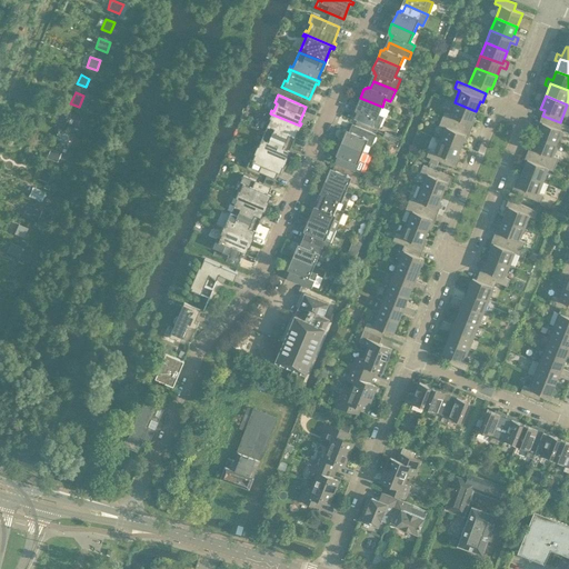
[(382,107),(360,98),(357,107),(357,108),(357,109),(358,109),(358,110),(358,111),(360,112),(357,119),(379,129),(385,117),(379,115),(382,107)]
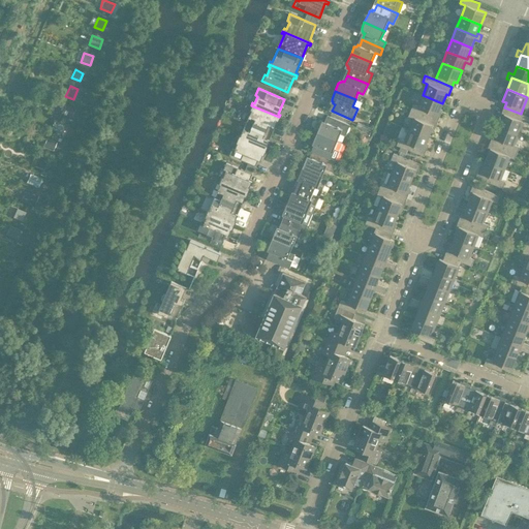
[(442,103),(423,95),(418,106),(413,104),(411,111),(438,121),(441,113),(439,112),(442,103)]
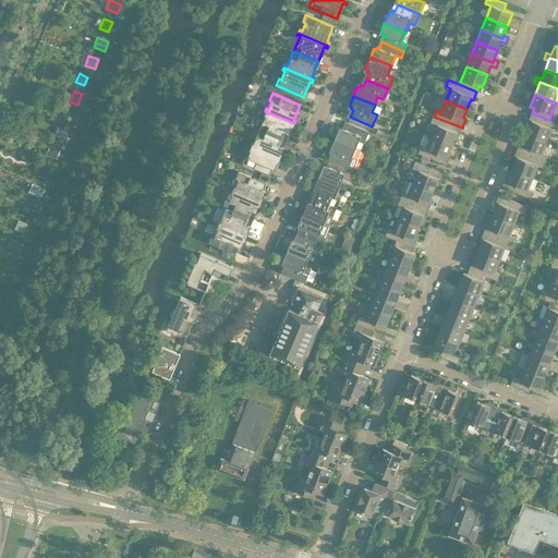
[(74,123),(79,113),(69,110),(64,120),(74,123)]
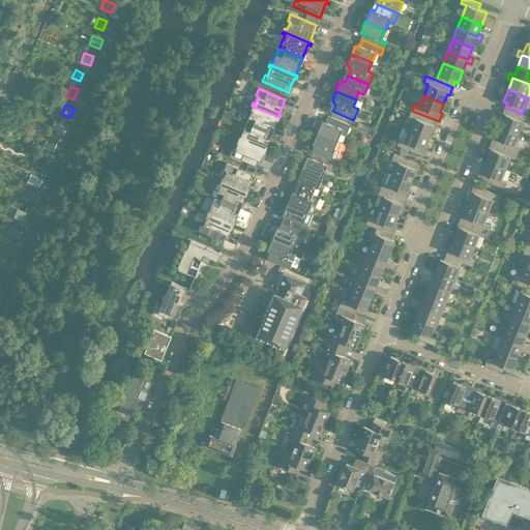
[(280,117),(252,106),(251,108),(253,109),(246,123),(270,133),(276,119),(278,120),(280,117)]
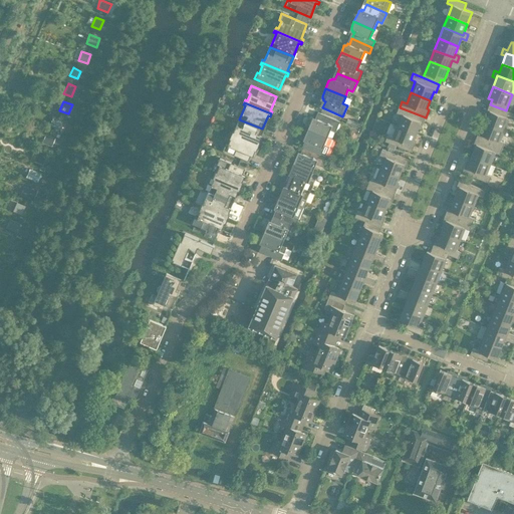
[(506,110),(490,104),(486,112),(488,113),(485,122),(504,130),(509,119),(513,121),(513,118),(513,113),(506,110)]
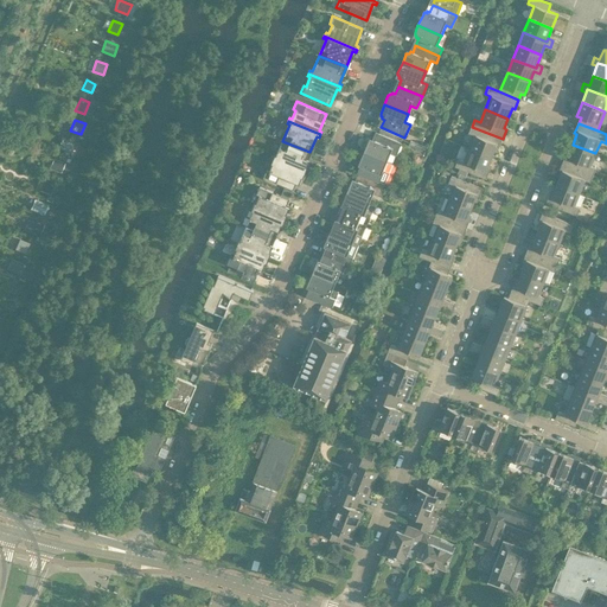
[(503,139),(472,127),(468,134),(474,136),(470,148),(492,158),(496,147),(498,148),(503,139)]
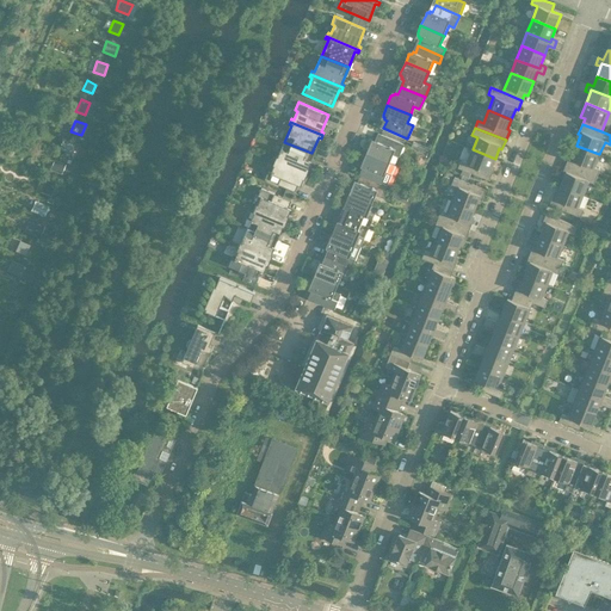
[(371,143),(370,144),(366,153),(389,162),(393,154),(399,156),(405,144),(381,135),(377,142),(375,141),(375,142),(374,142),(372,142),(371,142),(371,143)]
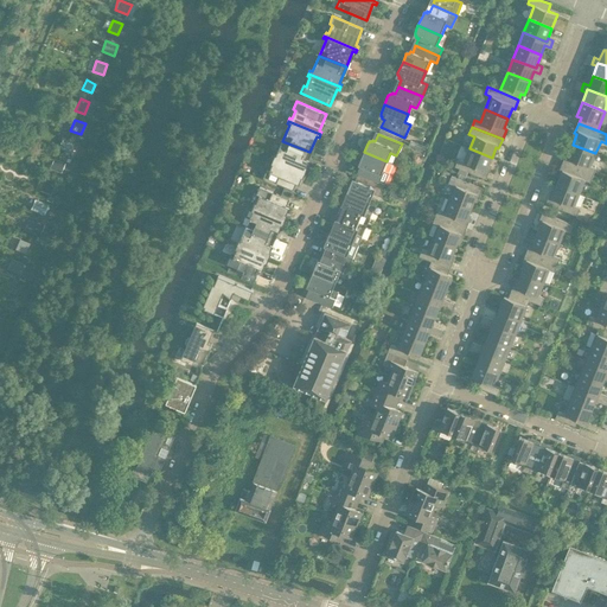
[(70,153),(75,142),(62,138),(58,148),(70,153)]
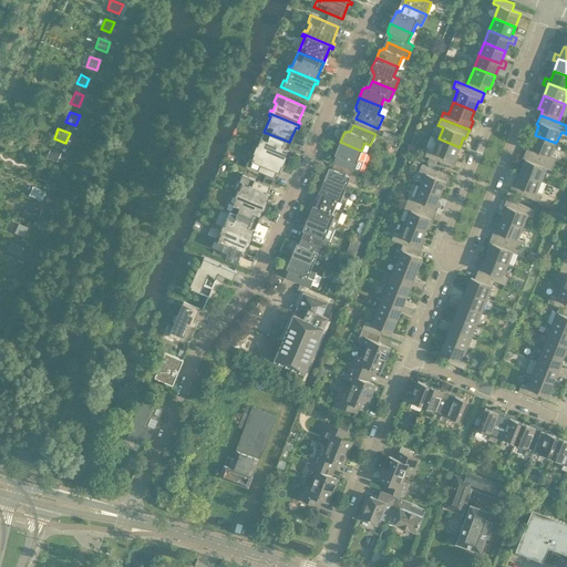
[(289,142),(264,132),(258,146),(255,145),(254,148),(285,162),(286,158),(282,157),(289,142)]
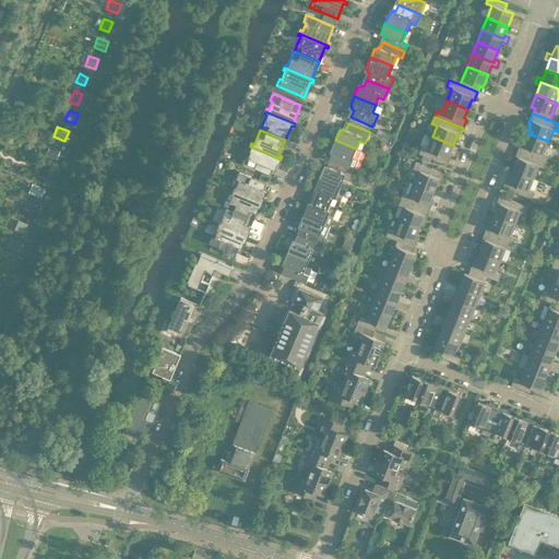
[(377,134),(390,139),(391,135),(378,130),(377,134)]
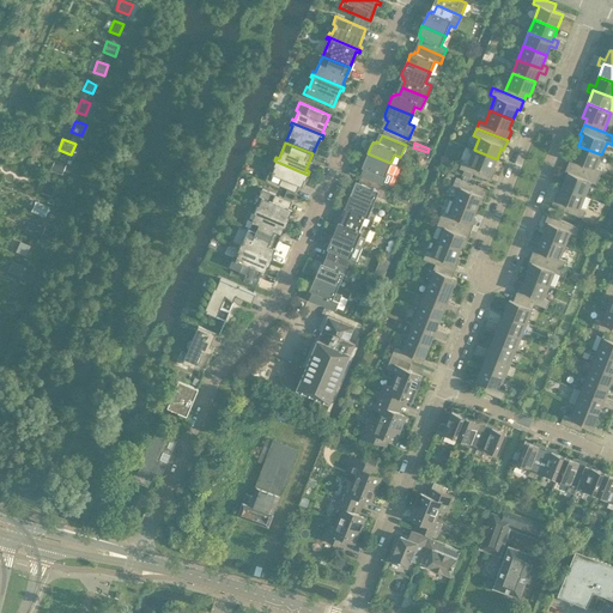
[(571,155),(568,164),(599,177),(602,170),(596,168),(601,155),(578,146),(575,156),(571,155)]
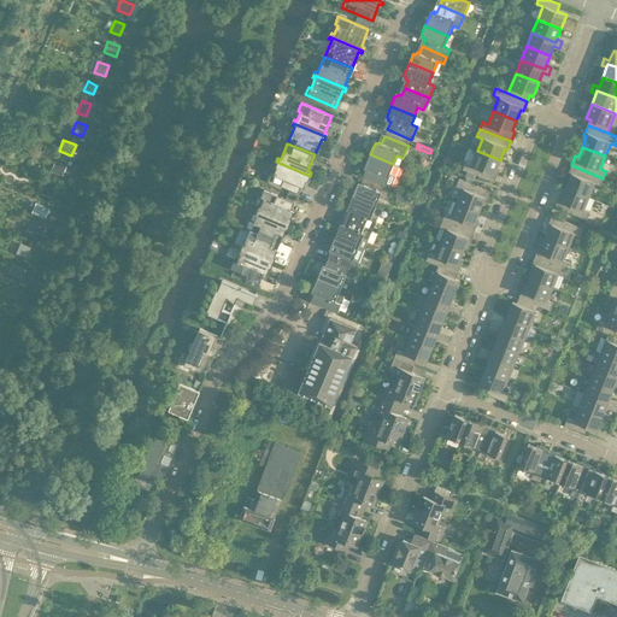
[(495,170),(500,160),(477,151),(471,164),(466,162),(463,170),(466,171),(465,176),(466,177),(474,180),(476,175),(494,182),(499,171),(495,170)]
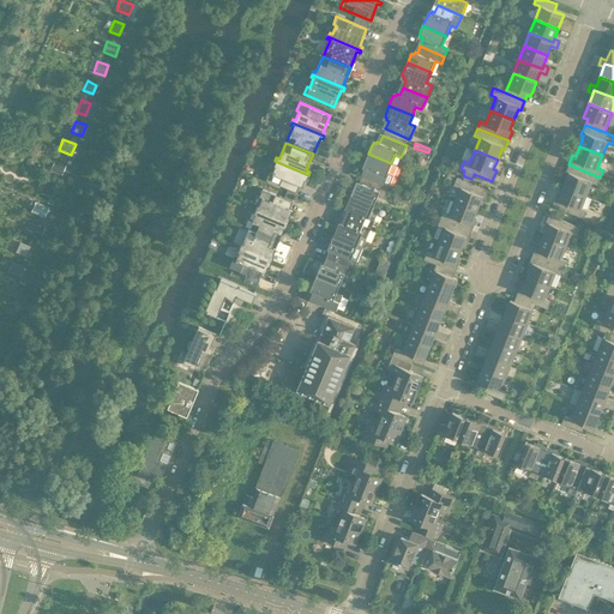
[(397,166),(391,163),(368,154),(365,163),(365,164),(365,166),(366,167),(366,168),(368,169),(365,176),(389,186),(397,166)]
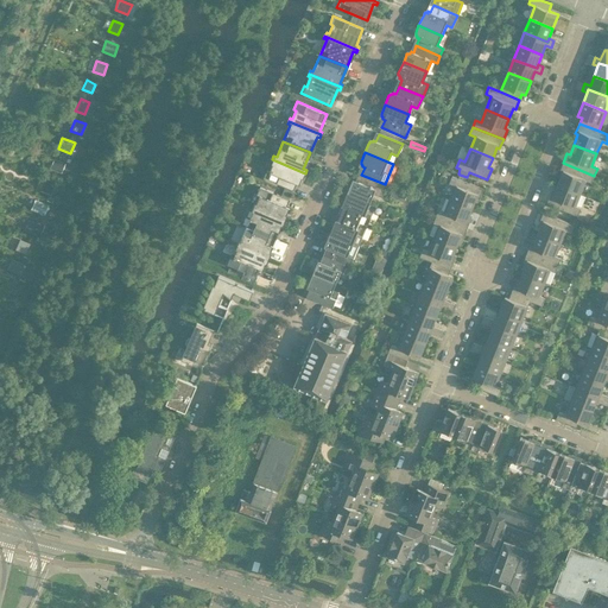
[(61,173),(65,164),(54,159),(50,169),(61,173)]
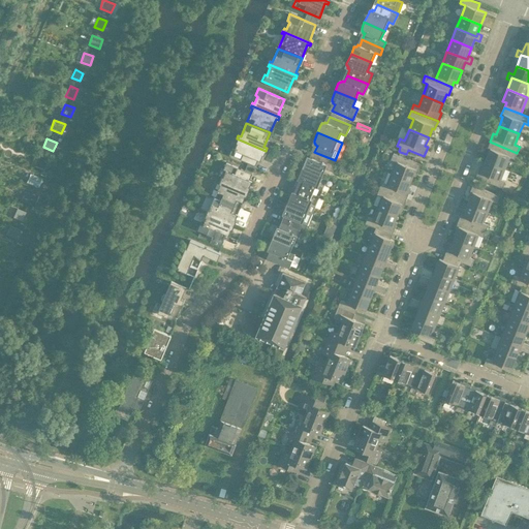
[(266,151),(237,138),(236,141),(239,142),(236,150),(232,149),(229,155),(255,166),(261,152),(265,153),(266,151)]
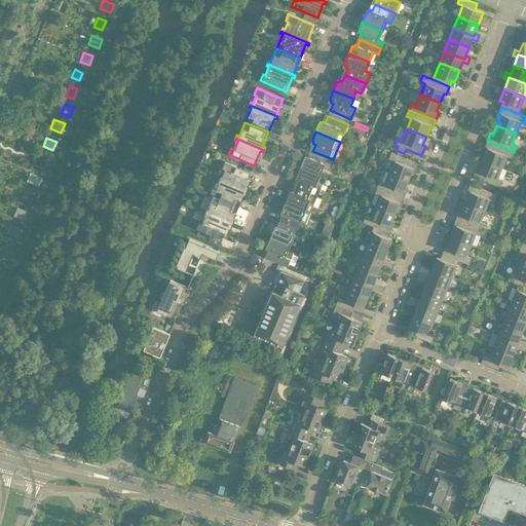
[(514,152),(487,141),(484,150),(486,151),(483,159),(502,167),(506,156),(512,158),(514,152)]
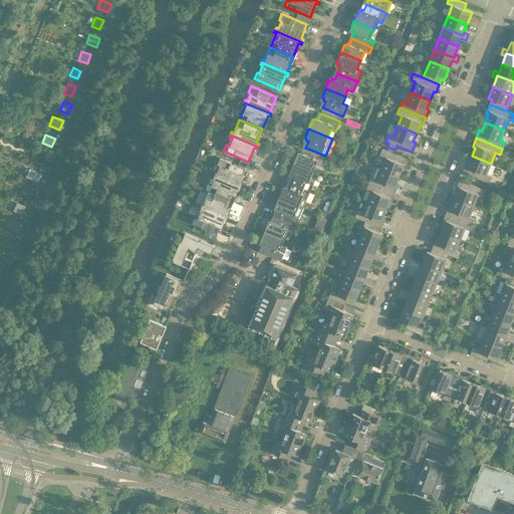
[(321,167),(324,160),(325,156),(305,148),(303,154),(301,153),(300,154),(299,154),(298,154),(298,155),(297,155),(297,156),(294,163),(313,171),(316,165),(321,167)]
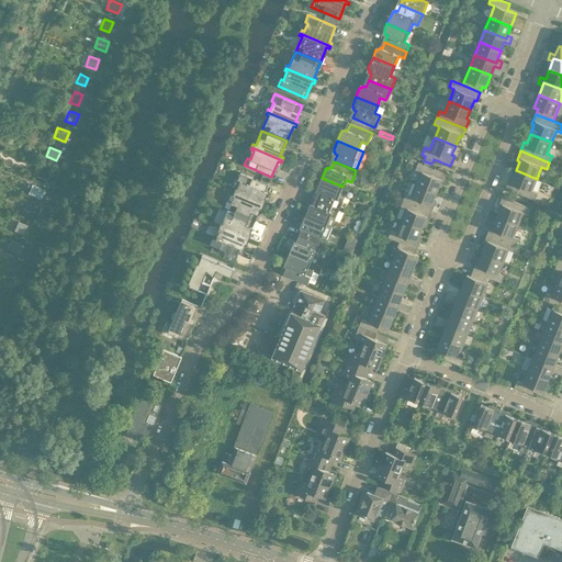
[(444,184),(447,175),(430,168),(431,164),(425,161),(424,165),(418,163),(415,170),(420,172),(416,183),(437,192),(440,183),(444,184)]
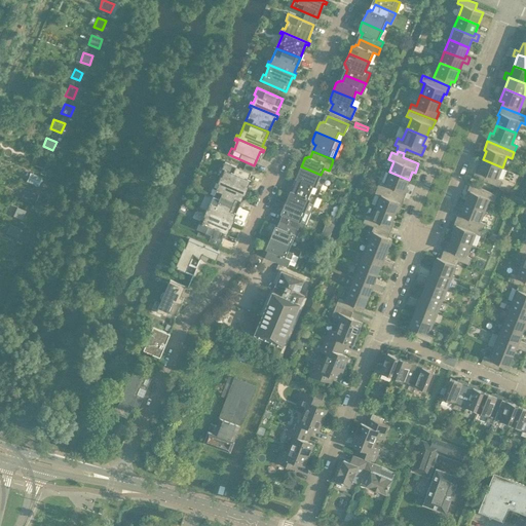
[(38,157),(35,164),(43,167),(46,160),(38,157)]
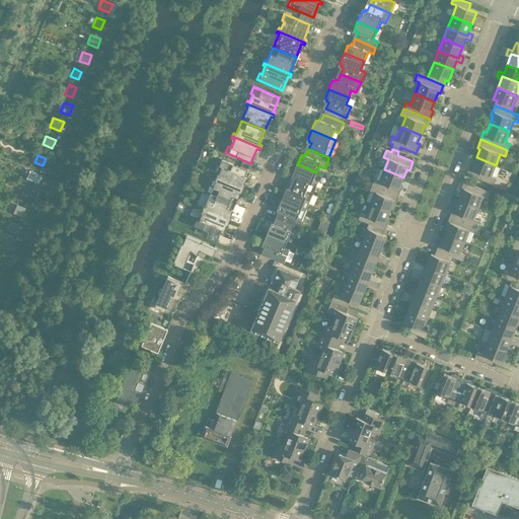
[(492,176),(496,165),(476,157),(472,166),(470,165),(467,173),(494,184),(496,177),(492,176)]
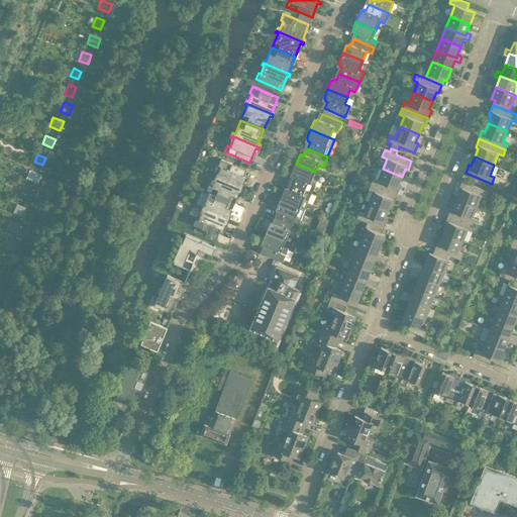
[(215,173),(214,176),(242,188),(243,185),(240,184),(246,170),(221,159),(218,166),(221,167),(218,174),(215,173)]
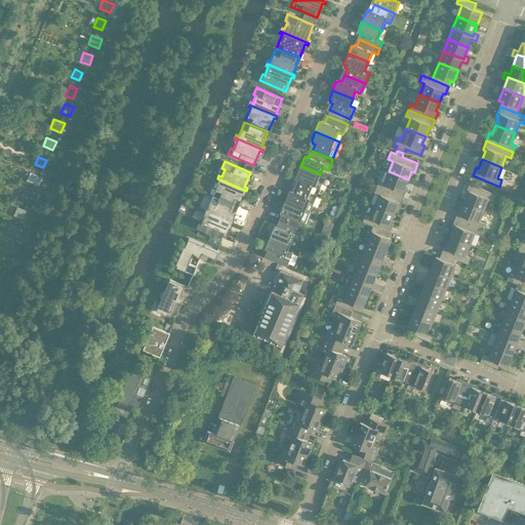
[(320,174),(300,166),(296,174),(296,175),(296,176),(297,176),(297,177),(298,177),(297,179),(299,179),(297,186),(318,195),(322,185),(317,182),(320,174)]
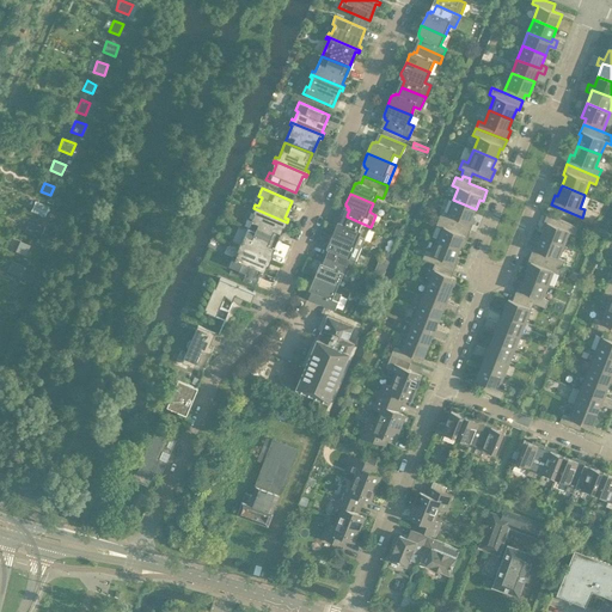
[(476,209),(453,200),(447,213),(442,210),(439,218),(470,231),(475,221),(471,220),(476,209)]
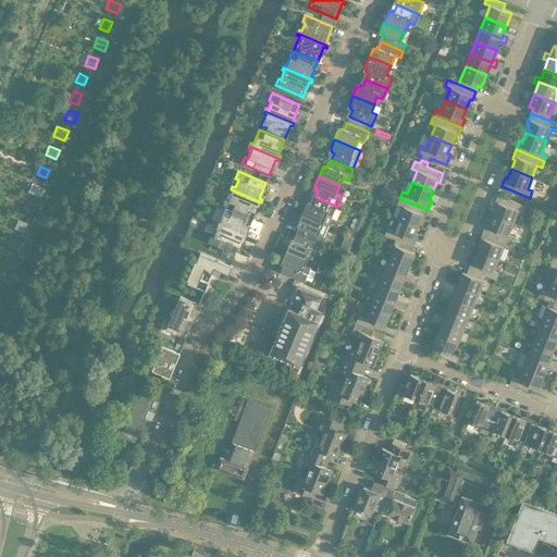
[(34,184),(31,193),(40,197),(44,188),(34,184)]
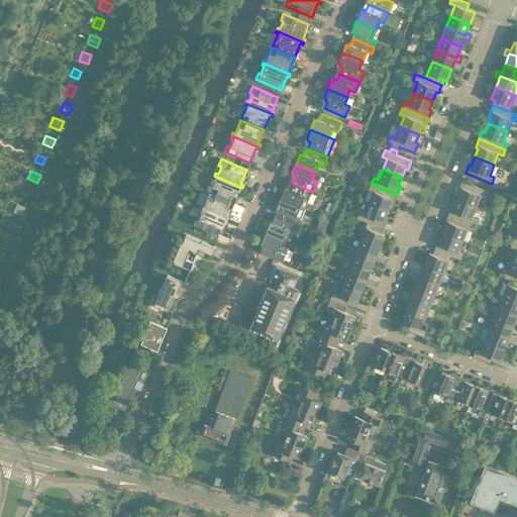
[(242,188),(214,176),(213,178),(216,179),(210,193),(232,202),(238,189),(241,190),(242,188)]
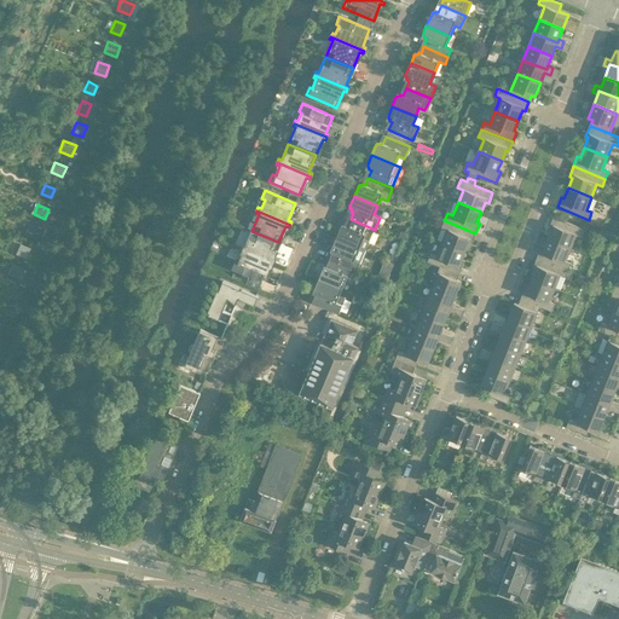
[(551,229),(548,238),(571,248),(576,235),(582,237),(585,230),(554,217),(549,227),(551,229)]
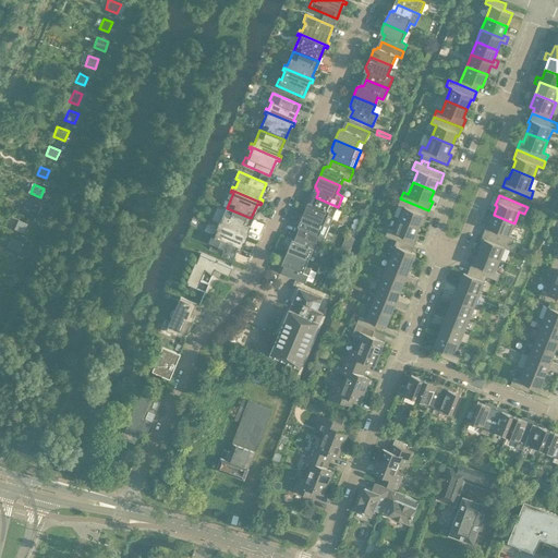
[(329,226),(338,207),(316,197),(313,204),(311,203),(311,205),(310,205),(310,204),(308,205),(307,205),(306,206),(303,215),(329,226)]
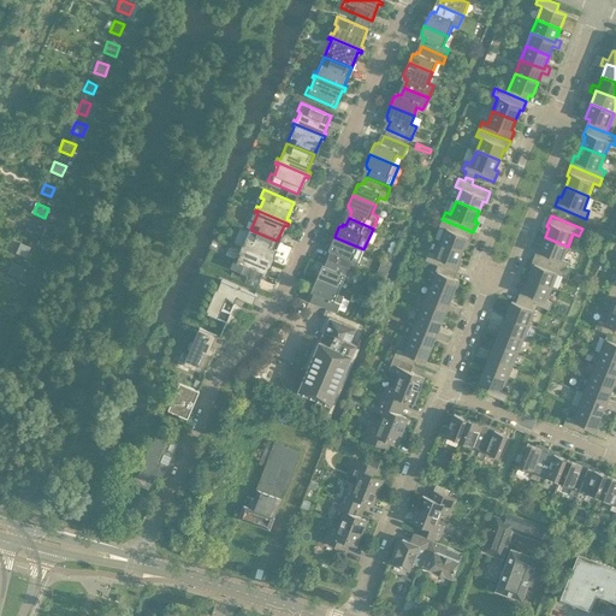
[(473,232),(442,219),(439,226),(444,229),(439,242),(462,252),(467,241),(469,242),(473,232)]
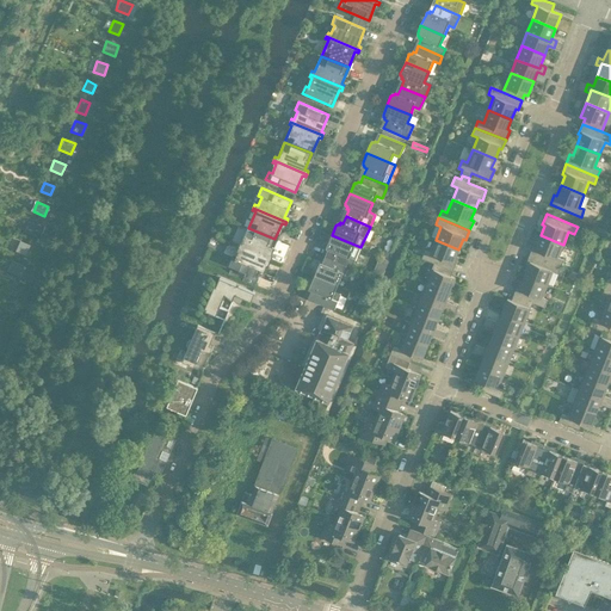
[(29,222),(25,230),(36,235),(39,227),(29,222)]
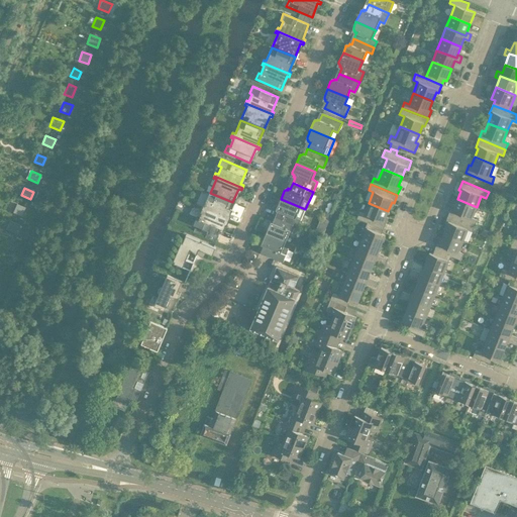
[(232,202),(210,193),(204,206),(202,205),(201,208),(228,220),(229,217),(227,216),(232,202)]
